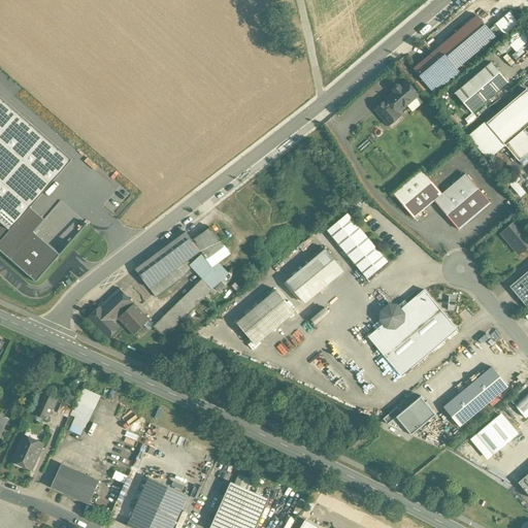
[(477,15),(458,32),(475,53),(494,36),(489,29),(477,15)]
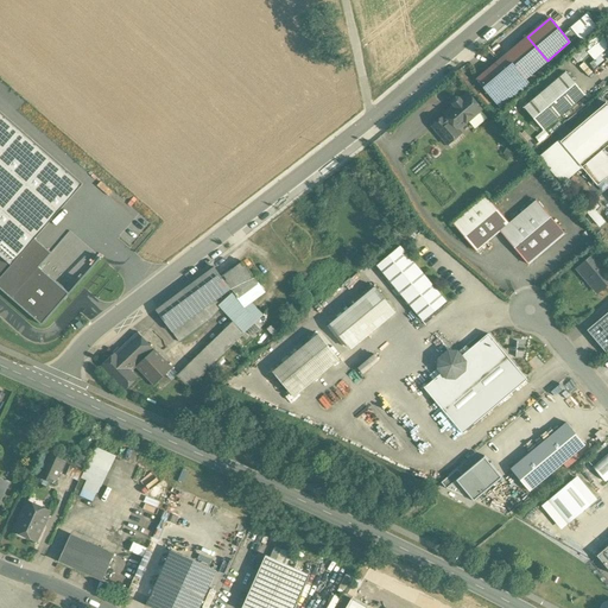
[(570,27),(563,33),(569,42),(577,36),(570,27)]
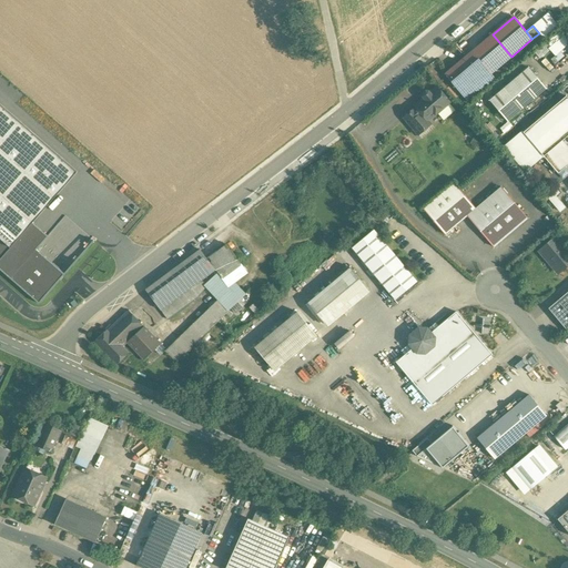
[(493,34),(445,74),(464,97),(511,57),(493,34)]
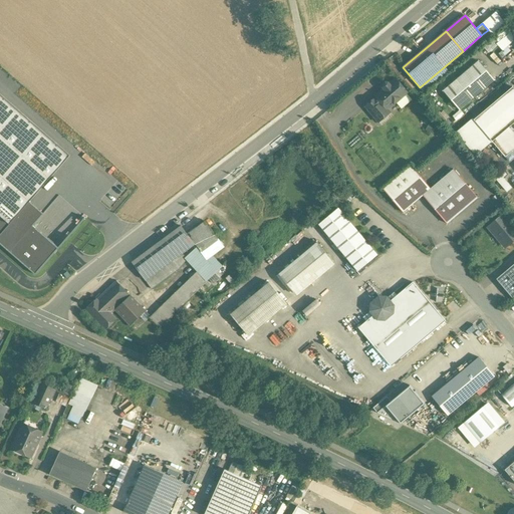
[(478,61),(443,90),(459,109),(494,80),(478,61)]
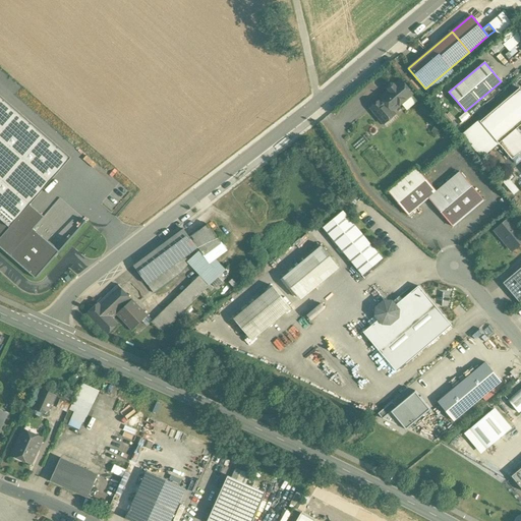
[(401,80),(394,85),(393,83),(391,83),(388,85),(388,89),(389,90),(381,97),(383,100),(393,111),(412,94),(401,80)]
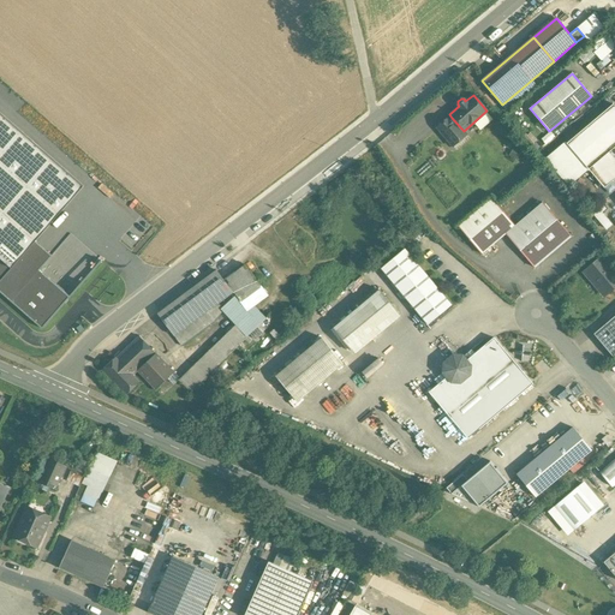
[(614,106),(613,103),(567,143),(589,169),(614,147),(614,106)]
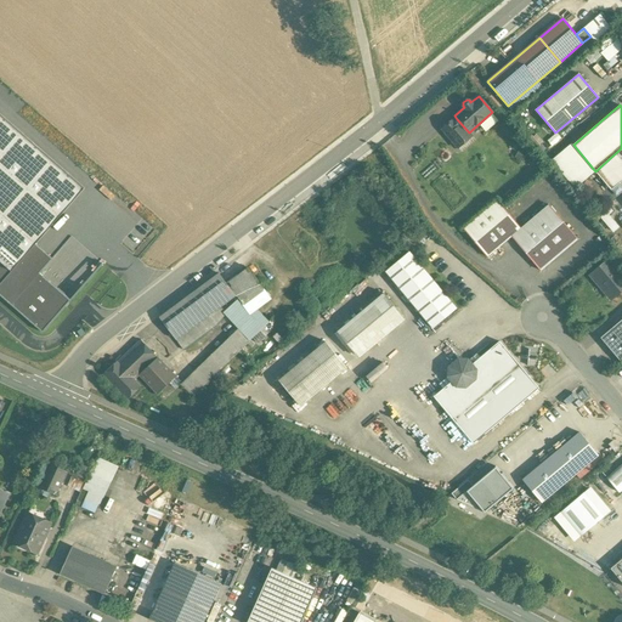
[(0,114),(0,260),(12,271),(37,244),(85,188),(0,114)]
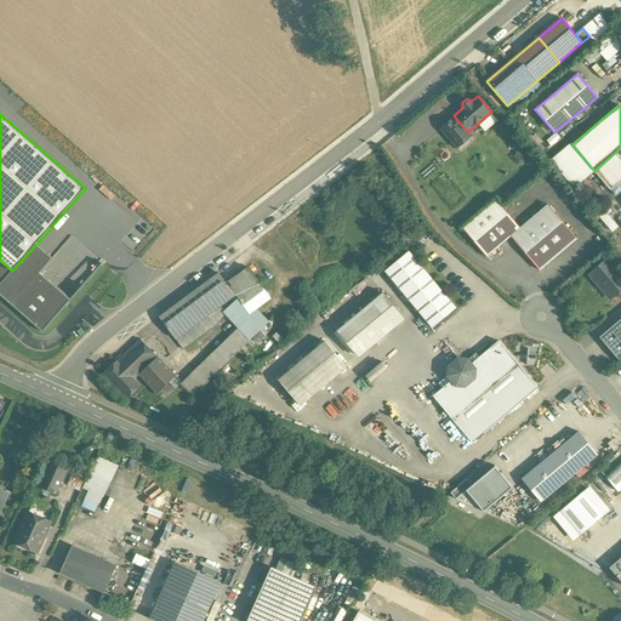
[(456,119),(443,130),(457,147),(472,136),(468,132),(456,119)]
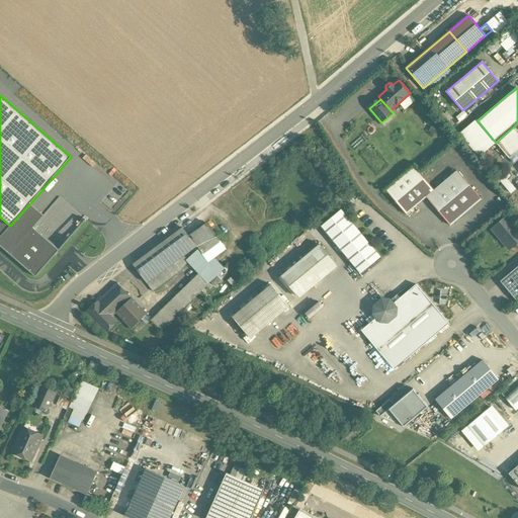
[(478,120),(461,135),(479,156),(496,143),(478,120)]
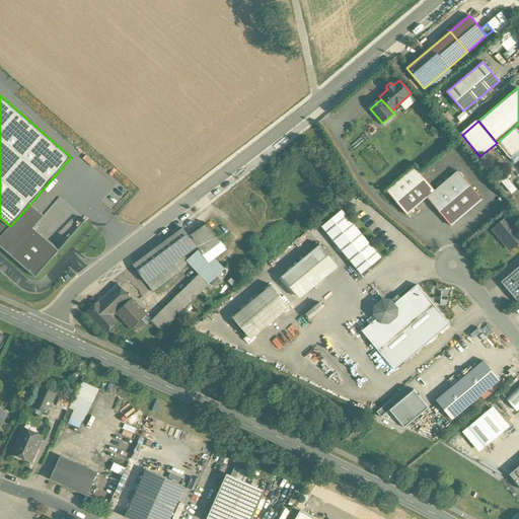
[(435,191),(415,167),(387,191),(406,214),(427,197),(435,191)]
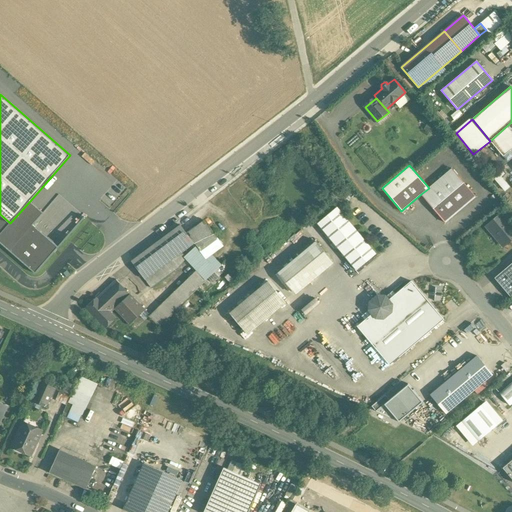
[(476,197),(452,168),(429,188),(421,194),(445,223),(476,197)]
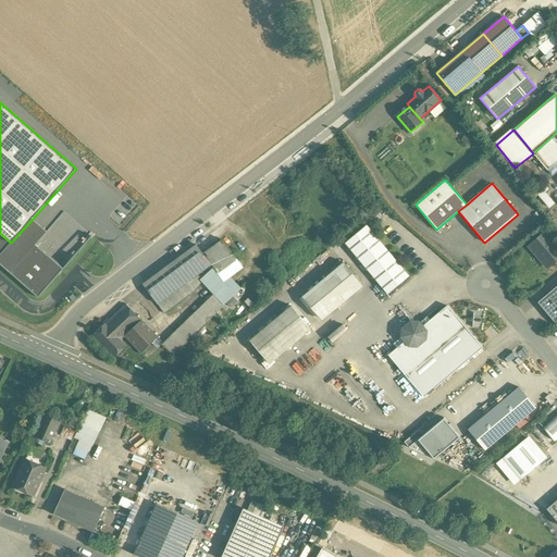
[(33,219),(11,243),(0,255),(0,263),(38,297),(63,269),(36,245),(48,232),(33,219)]
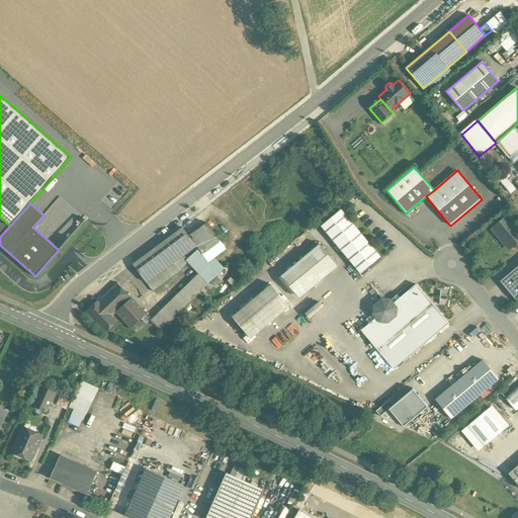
[(319,223),(356,273),(377,258),(340,207),(319,223)]
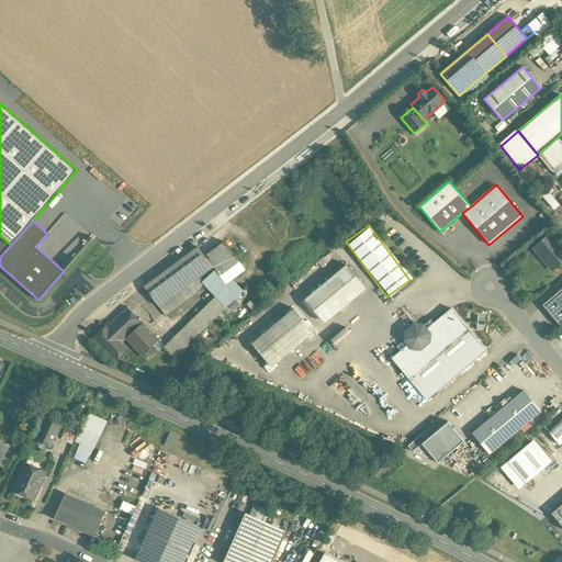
[(0,257),(11,245),(0,235),(0,257)]
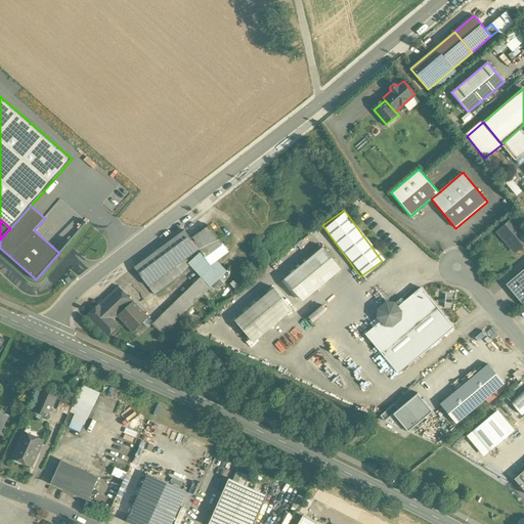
[(523,232),(513,219),(498,231),(516,252),(523,244),(523,232)]
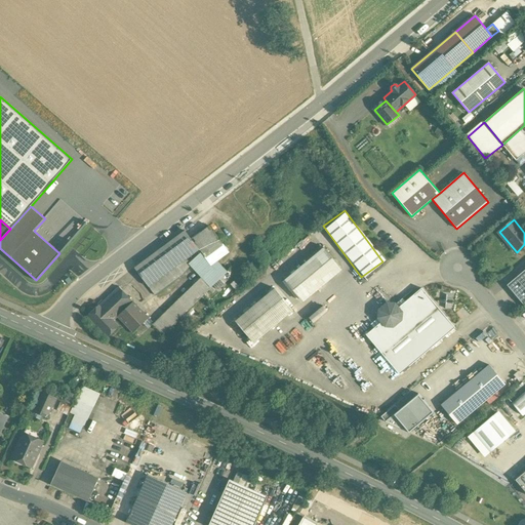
[(209,226),(192,239),(199,248),(206,258),(224,244),(209,226)]
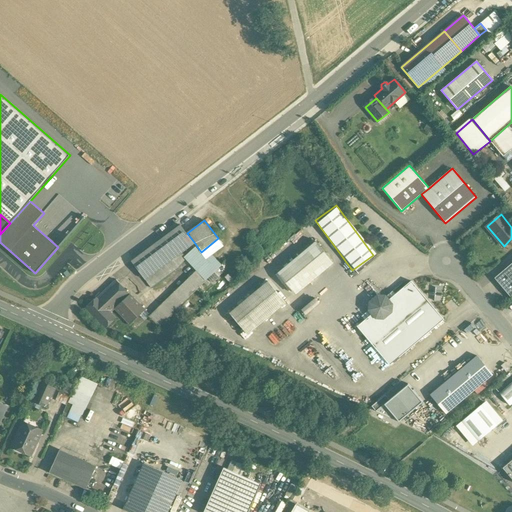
[(180,224),(131,261),(145,279),(179,254),(194,242),(187,233),(180,224)]
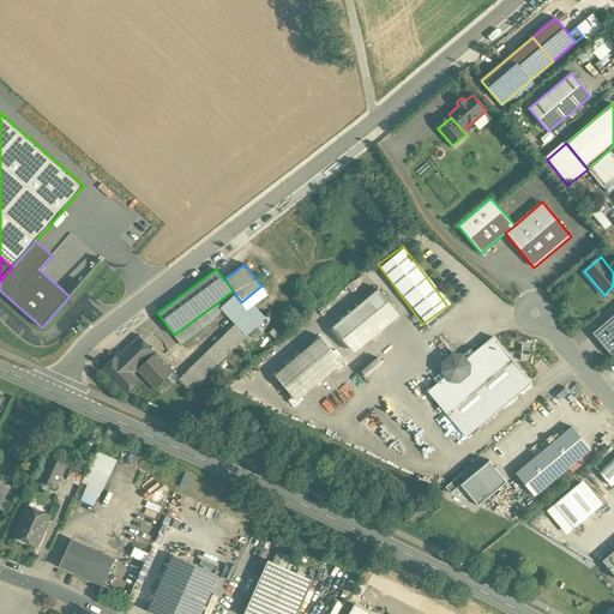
[(379,289),(332,327),(351,350),(398,312),(379,289)]
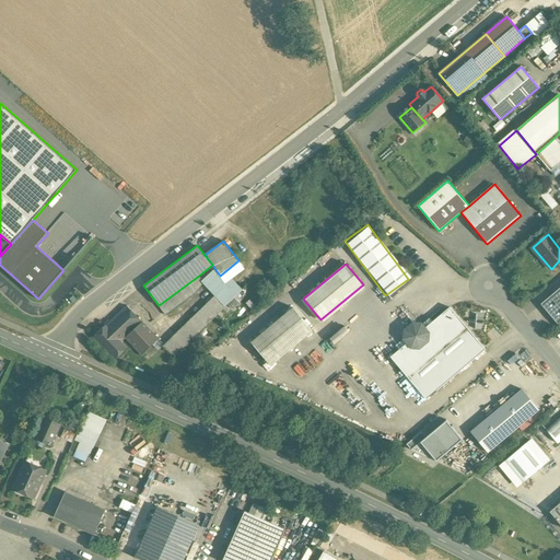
[(236,295),(213,270),(201,281),(216,295),(225,306),(236,295)]
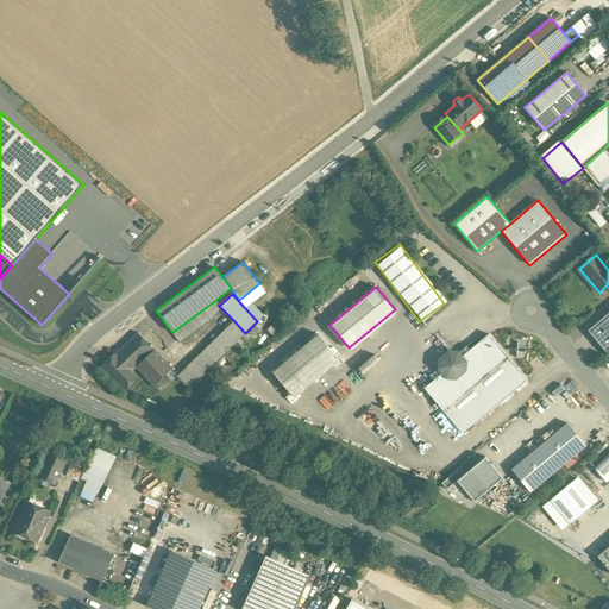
[(213,302),(173,332),(181,341),(212,318),(219,309),(213,302)]
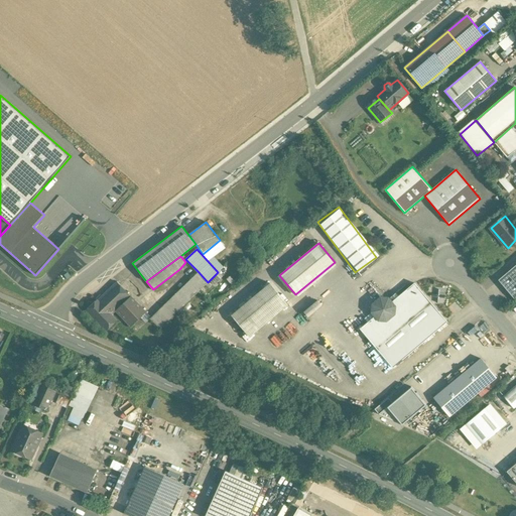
[(515,265),(499,280),(514,298),(515,296),(515,265)]
